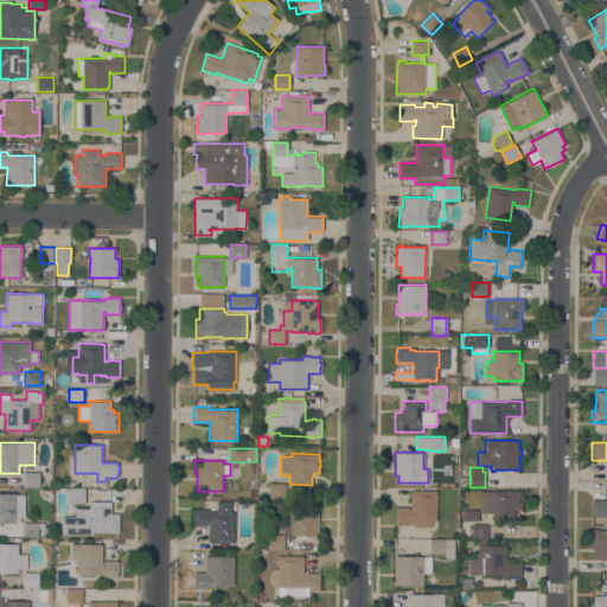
[(39,472),(39,486),(24,486),(24,472),(39,472)]
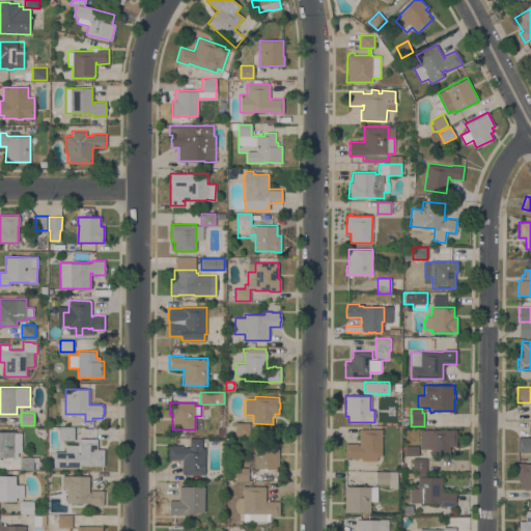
[(250,422),(250,436),(235,436),(235,422),(250,422)]
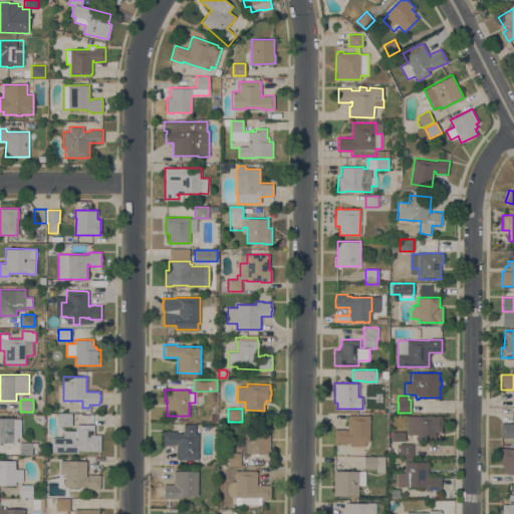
[(71,414),(71,426),(58,426),(58,414),(71,414)]
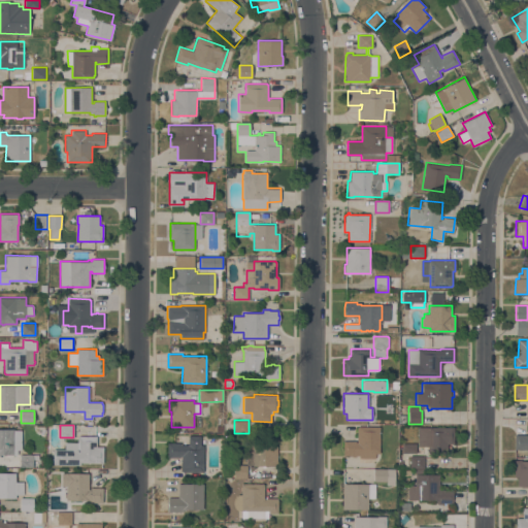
[(380,426),(380,454),(375,454),(375,458),(359,458),(359,455),(356,455),(356,457),(352,457),(352,456),(343,455),(343,440),(356,440),(356,442),(357,442),(357,427),(358,427),(358,426),(380,426)]
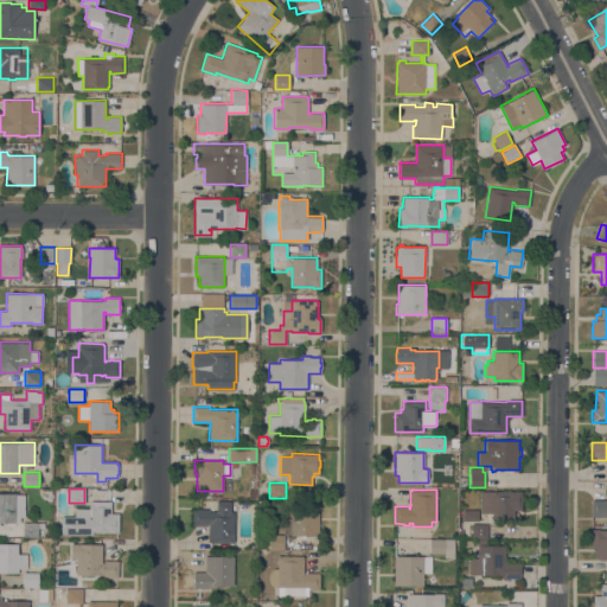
[(522,491),(522,510),(513,510),(513,523),(493,523),(493,522),(492,522),(492,513),(480,513),(480,491),(522,491)]
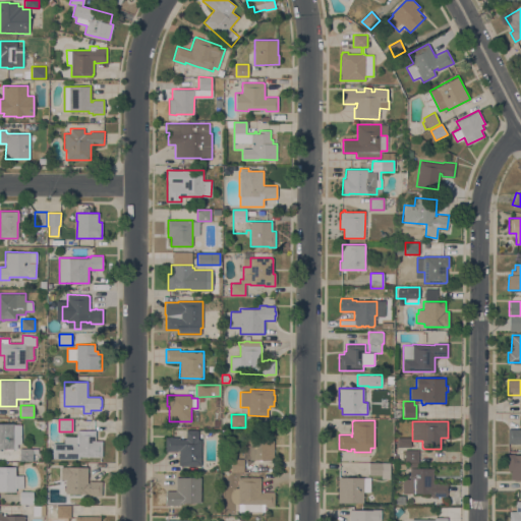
[(20,444),(17,444),(17,449),(0,449),(0,423),(13,423),(13,424),(21,424),(20,444)]
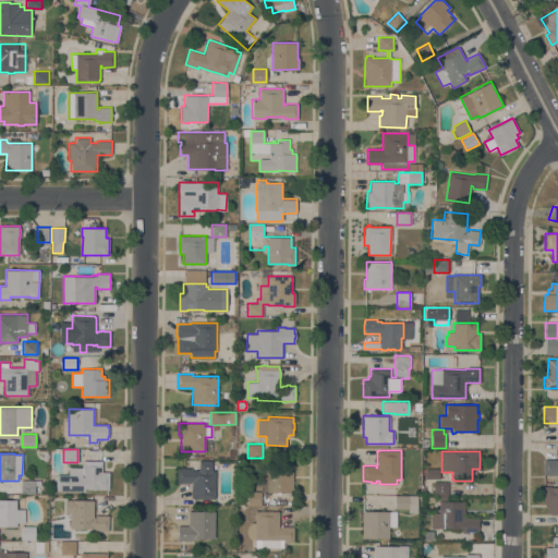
[(557,472),(557,475),(544,474),(544,459),(557,459),(557,460),(557,472)]
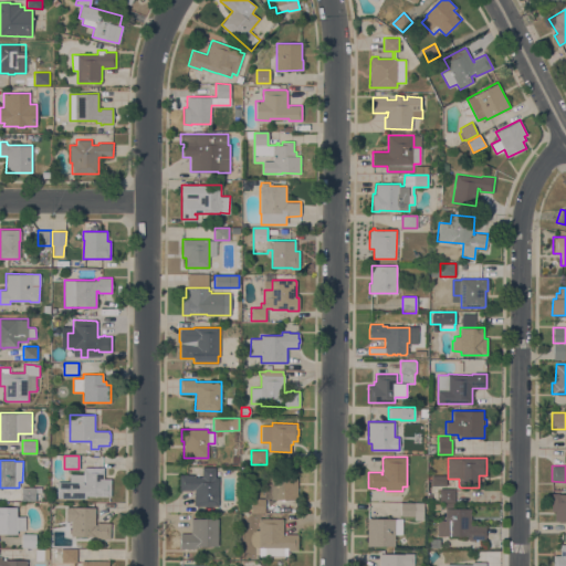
[(56,498),(56,481),(70,481),(70,474),(83,474),(83,468),(84,468),(84,467),(85,467),(102,467),(102,468),(104,468),(103,479),(111,479),(111,496),(86,495),(86,499),(56,498)]
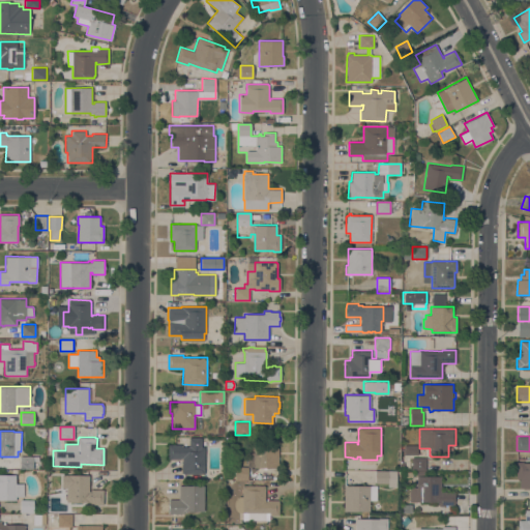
[(201,437),(201,446),(205,446),(205,474),(182,473),(182,458),(180,458),(180,459),(168,459),(168,444),(181,444),(181,446),(189,446),(189,437),(201,437)]
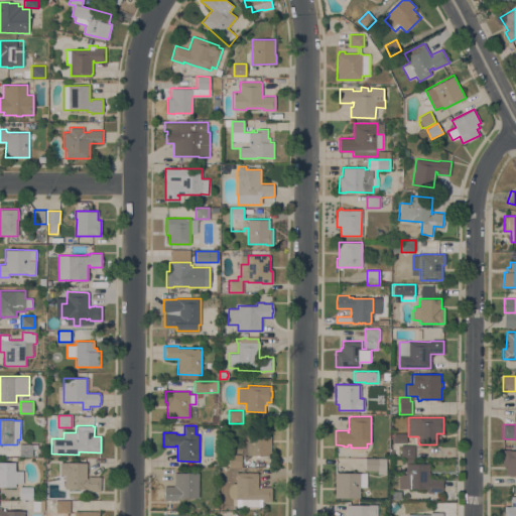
[(241,454),(241,440),(247,440),(247,428),(268,429),(268,435),(271,435),(271,455),(259,455),(259,457),(256,457),(256,455),(247,455),(247,454),(241,454)]
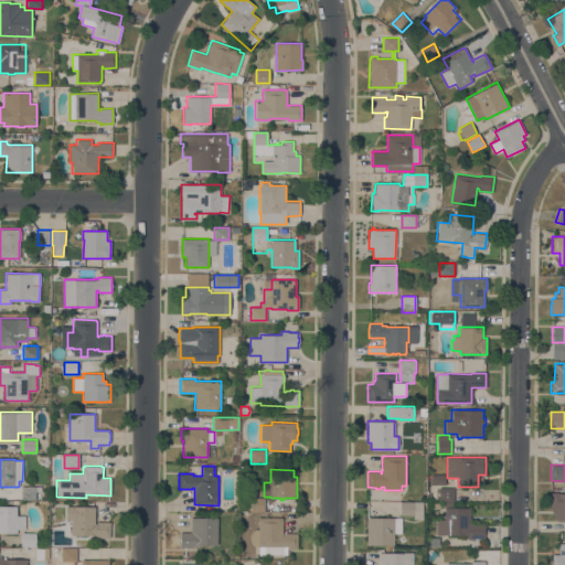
[(430,475),(445,475),(445,484),(430,484),(430,475)]
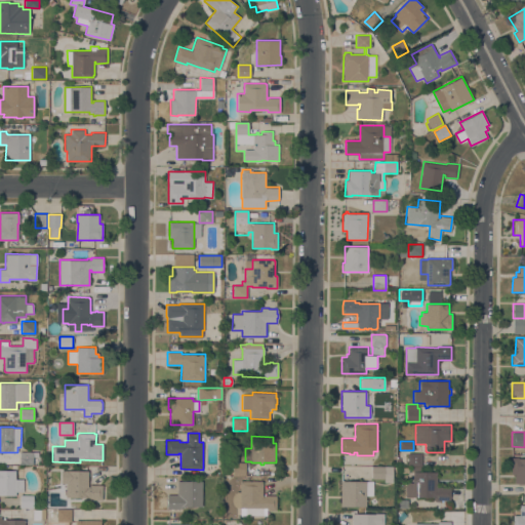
[(32,451),(32,452),(38,452),(38,457),(33,456),(33,465),(19,465),(19,451),(32,451)]
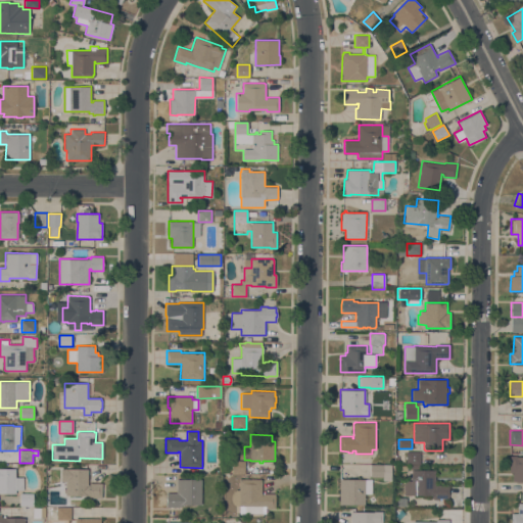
[(411,464),(406,464),(407,450),(420,450),(420,464),(419,464),(419,465),(411,465),(411,464)]
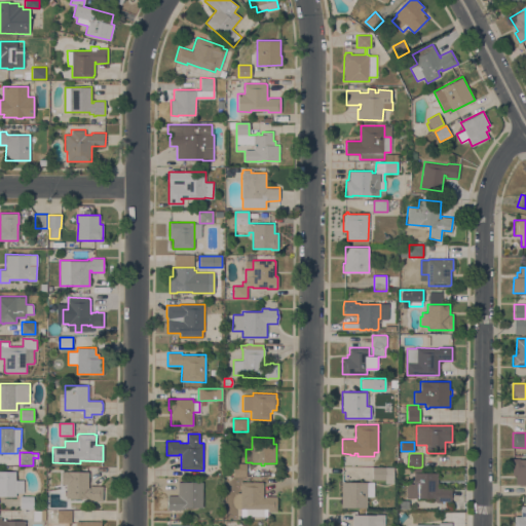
[(513,458),(519,458),(525,458),(525,484),(515,484),(515,475),(512,475),(513,458)]
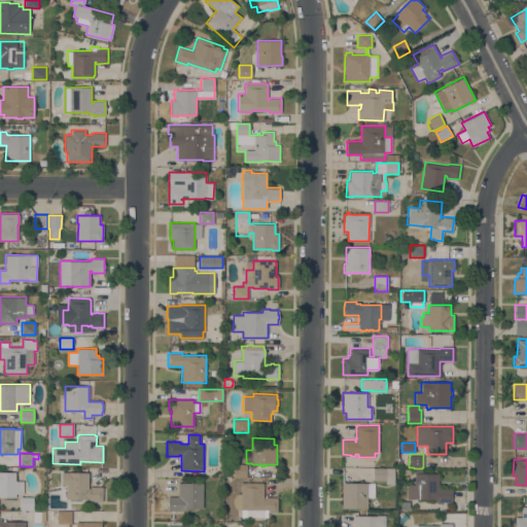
[(246,477),(233,477),(233,464),(246,464),(246,477)]
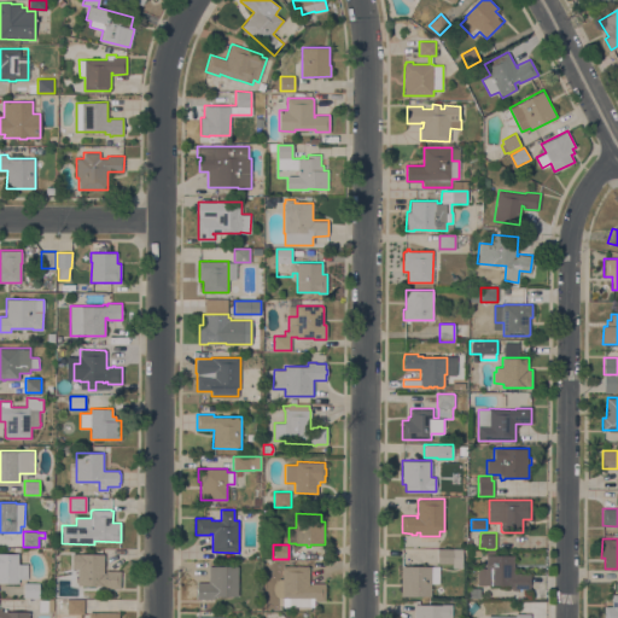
[(453,549),(453,554),(459,554),(459,561),(453,561),(453,564),(437,564),(437,549),(453,549)]
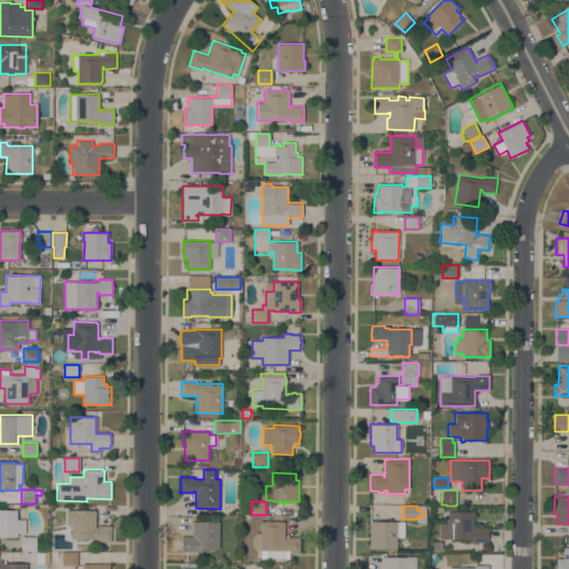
[(26,532),(17,532),(17,537),(0,537),(0,509),(17,509),(17,519),(26,519),(26,532)]
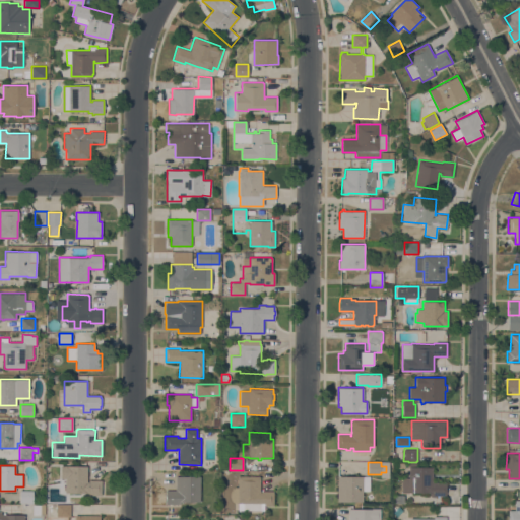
[(87,466),(90,466),(90,475),(87,475),(87,481),(89,481),(89,480),(101,480),(101,495),(88,495),(88,493),(65,493),(65,486),(60,486),(60,477),(66,477),(66,465),(87,466)]
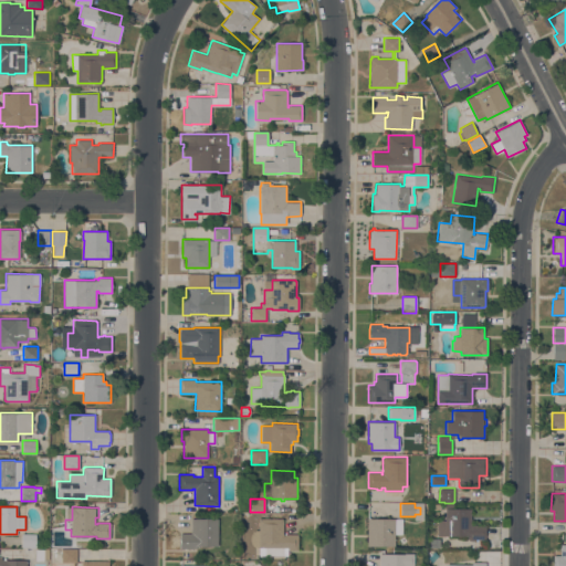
[(471,509),(471,524),(485,525),(485,527),(485,536),(485,540),(467,538),(468,536),(438,535),(438,520),(446,520),(446,509),(444,509),(444,507),(471,509)]
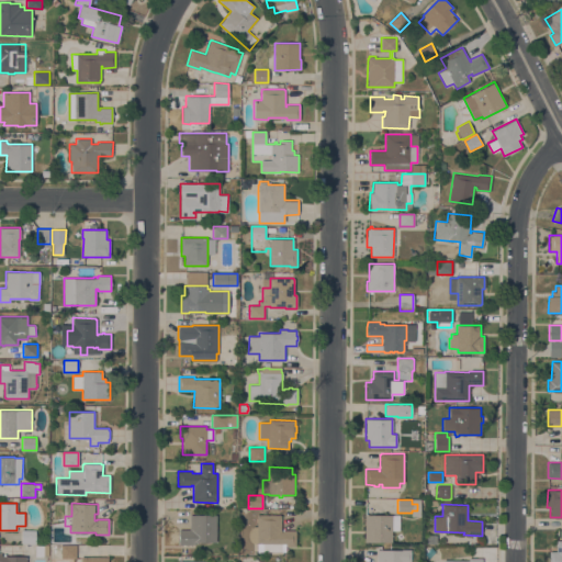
[(280,515),(280,516),(281,516),(281,531),(282,531),(282,530),(295,530),(295,546),(282,546),(282,552),(261,551),(261,543),(257,543),(253,543),(250,541),(248,538),(248,536),(248,532),(249,531),(249,529),(250,528),(253,527),(254,526),(257,526),(257,514),(280,515)]
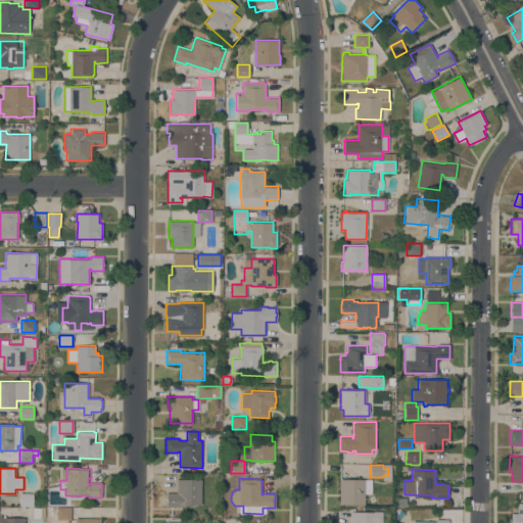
[(365,505),(339,505),(339,478),(365,479),(365,482),(365,505)]
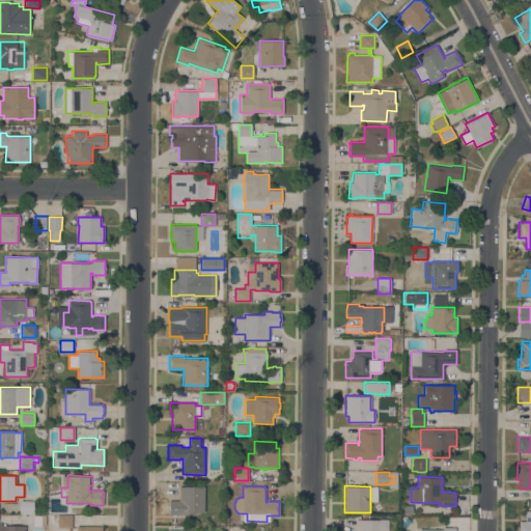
[(204,512),(180,512),(180,514),(169,514),(169,500),(179,500),(179,486),(204,486),(204,512)]
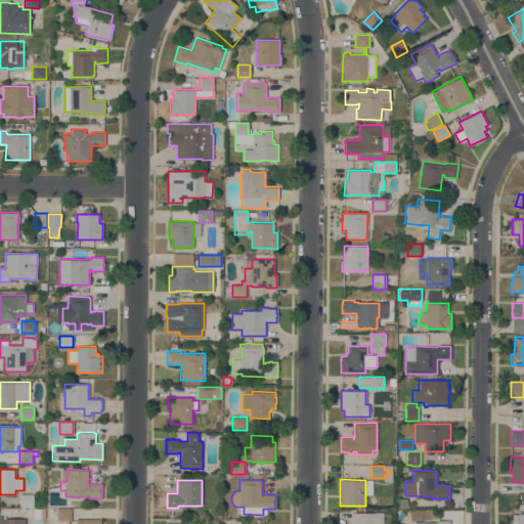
[(33,494),(33,507),(19,507),(20,493),(33,494)]
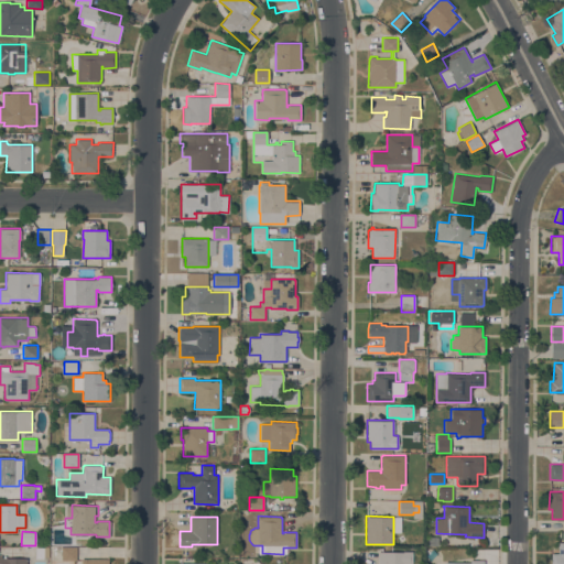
[(438,545),(429,545),(429,537),(438,537),(438,545)]
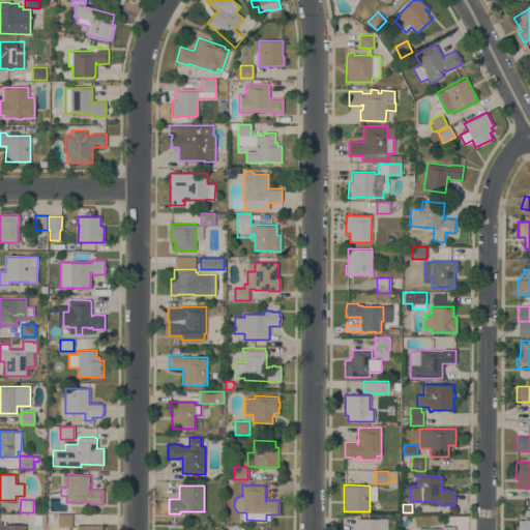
[(529,529),(518,529),(518,520),(525,520),(525,509),(529,509),(529,529)]
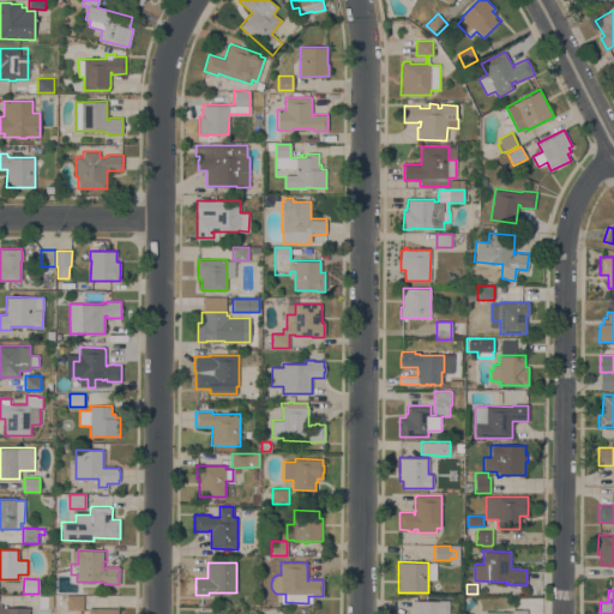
[(66,596),(83,596),(83,609),(66,609),(66,596)]
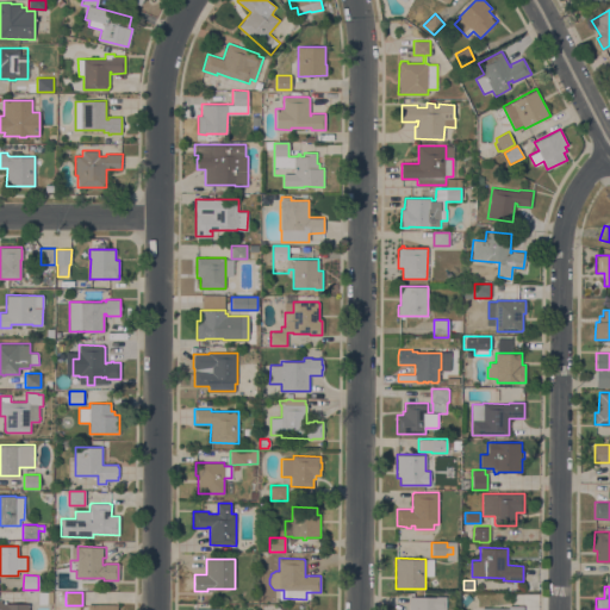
[(436,597),(436,596),(446,596),(446,609),(409,609),(409,597),(436,597)]
